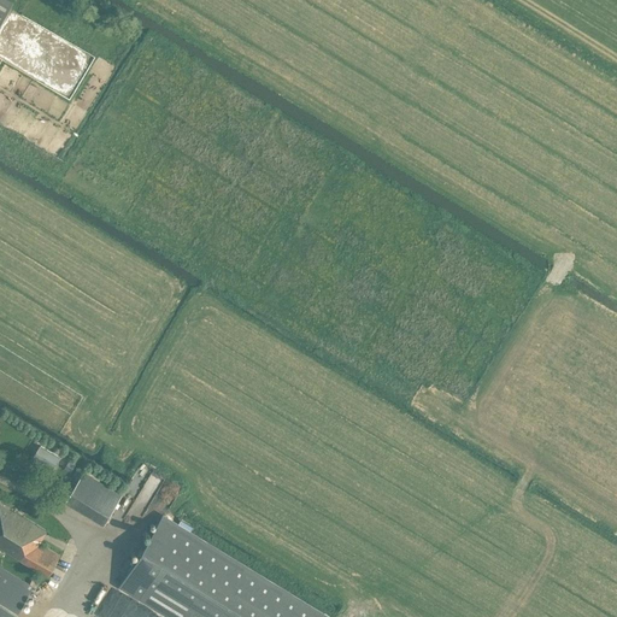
[(0,0),(0,23),(13,1),(12,0),(0,0)]
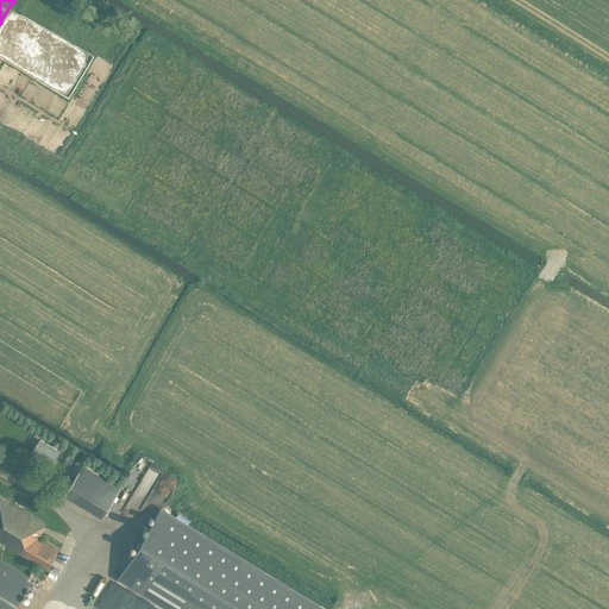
[(33,452),(30,457),(37,460),(39,456),(51,464),(60,451),(41,439),(32,452),(33,452)]
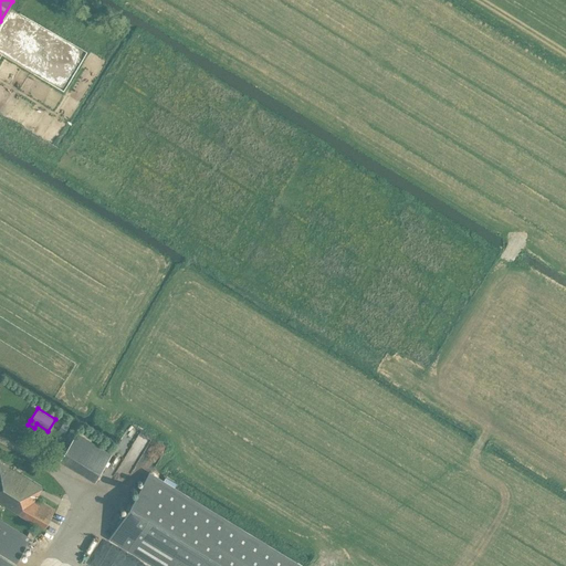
[(96,480),(112,452),(76,431),(61,459),(96,480)]
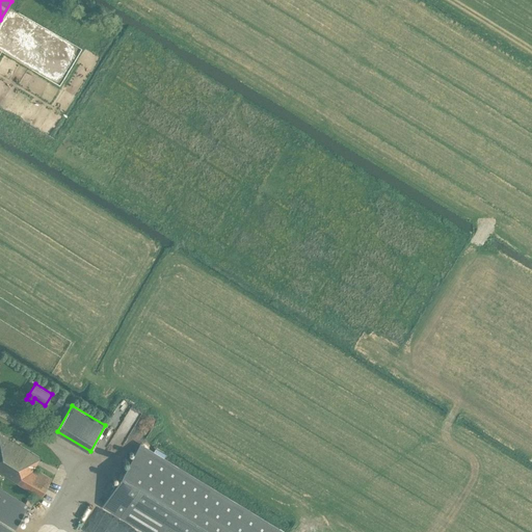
[(0,471),(42,496),(52,477),(34,467),(41,456),(0,431),(0,471)]
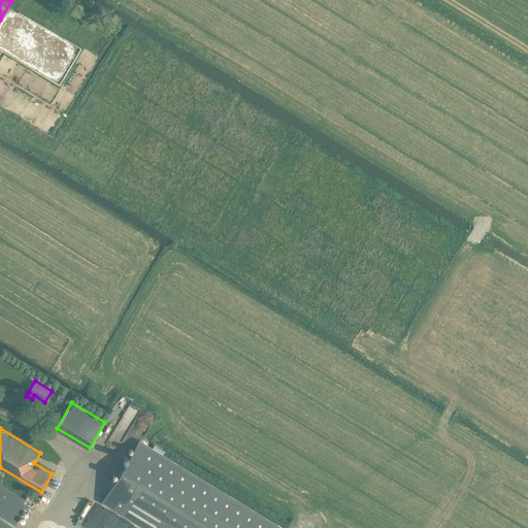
[(278,527),(141,442),(110,502),(152,527),(278,527)]
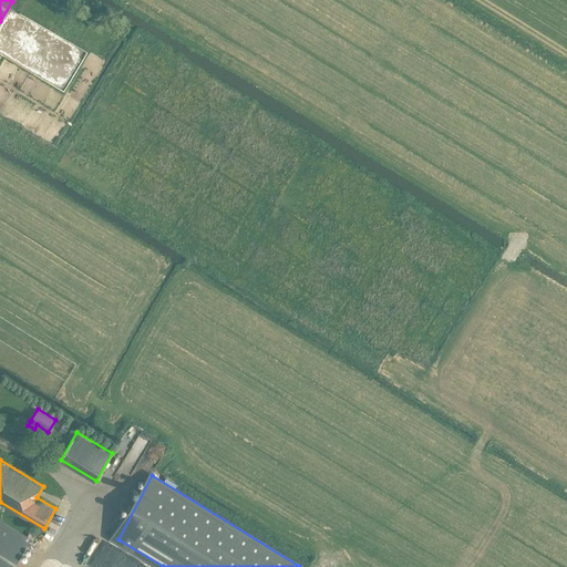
[(0,566),(12,566),(31,538),(0,518),(0,566)]
